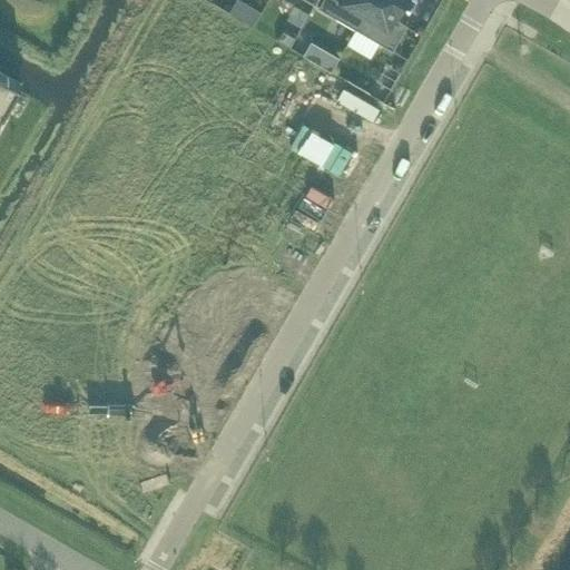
[(208,0),(202,0),(199,6),(212,12),(216,5),(208,0)]
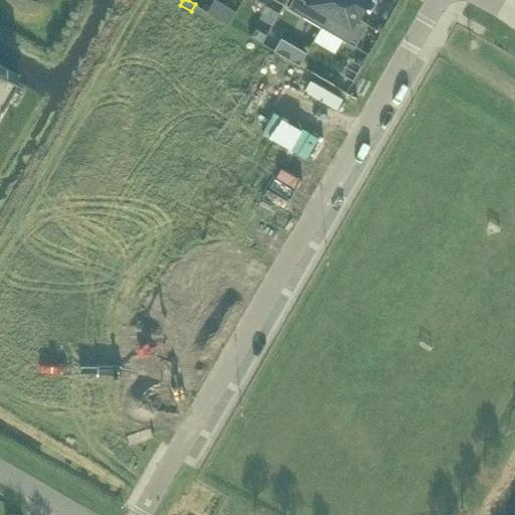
[(291,0),(288,6),(322,25),(336,0),(291,0)]
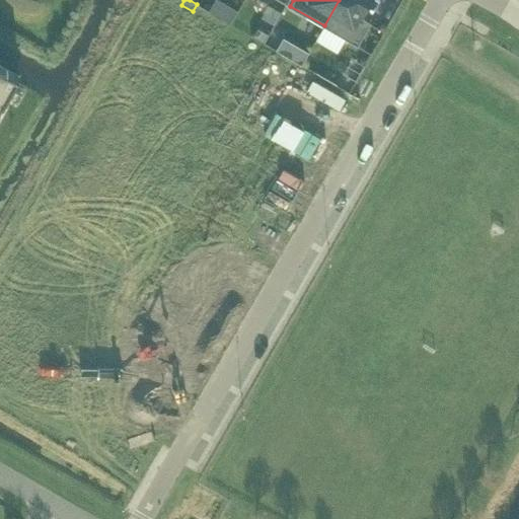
[(339,0),(324,25),(358,45),(371,22),(360,16),(369,0),(339,0)]
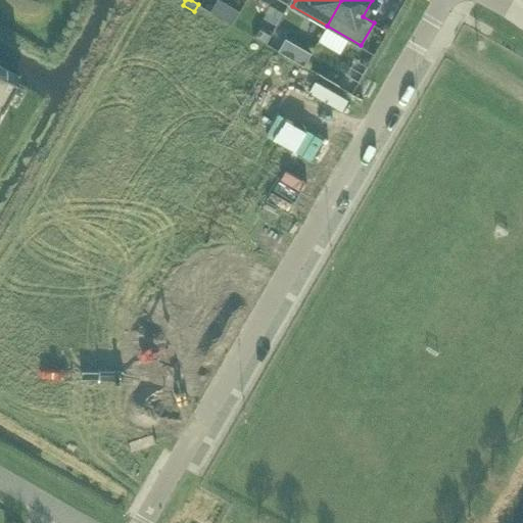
[(231,5),(224,18),(232,24),(240,10),(231,5)]
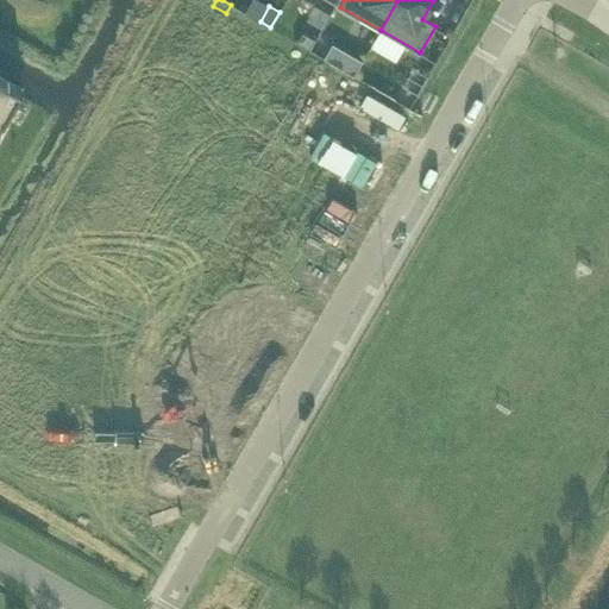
[(256,27),(251,36),(264,44),(269,35),(256,27)]
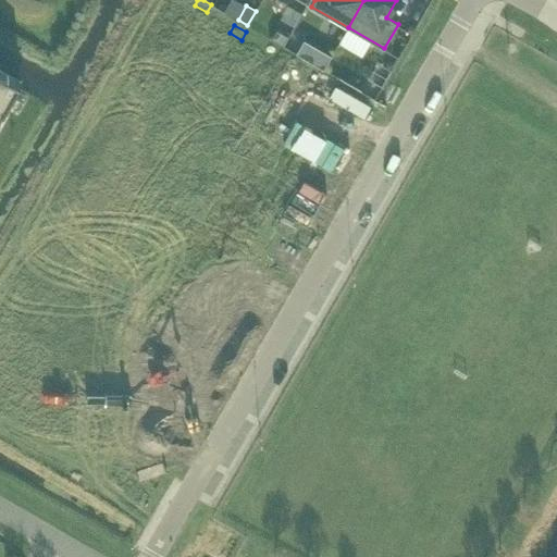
[(271,39),(282,45),(287,36),(276,29),(271,39)]
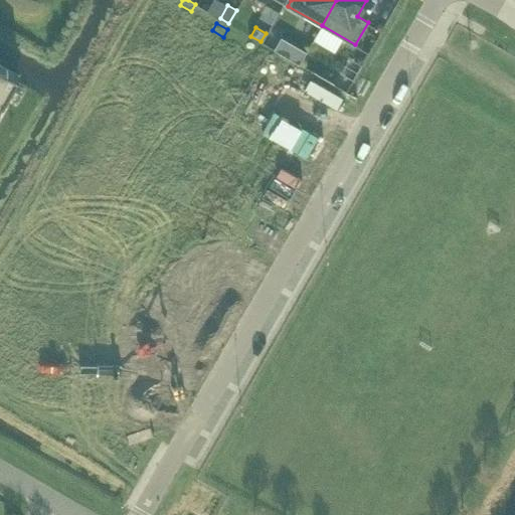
[(227,29),(223,37),(233,43),(237,35),(227,29)]
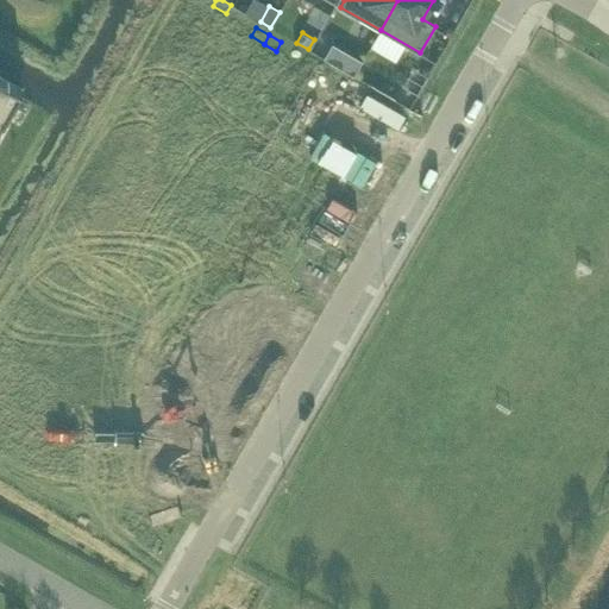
[(347,52),(339,67),(353,76),(362,62),(347,52)]
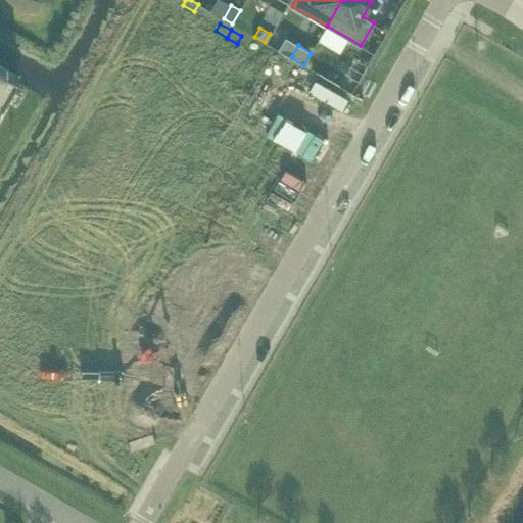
[(0,110),(0,107),(2,104),(3,105),(8,97),(15,85),(17,80),(19,78),(0,65),(0,110)]
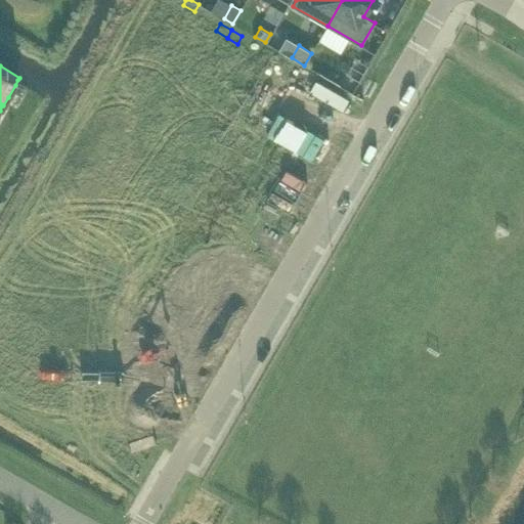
[(264,71),(258,81),(265,85),(271,75),(264,71)]
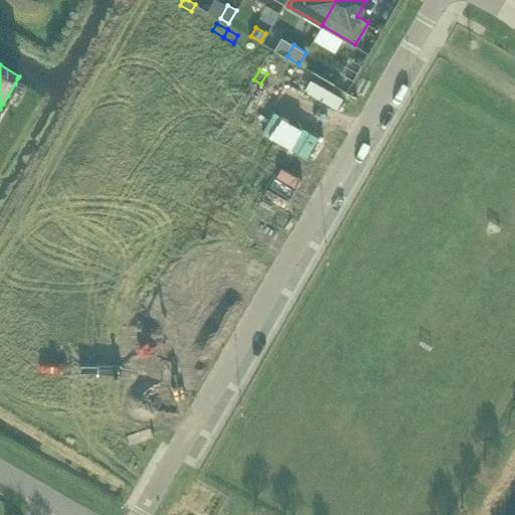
[(303,81),(291,102),(318,117),(330,98),(303,81)]
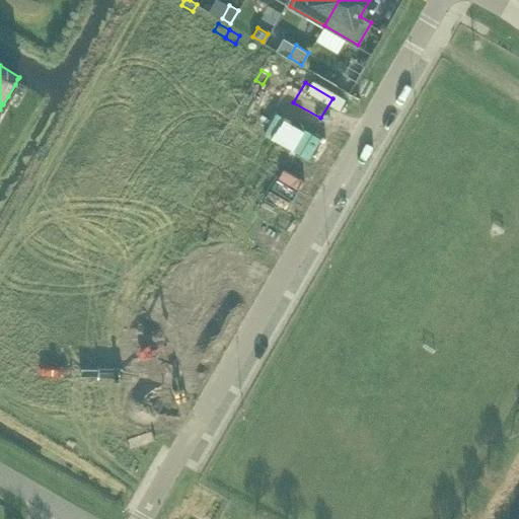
[(250,89),(244,99),(252,103),(258,93),(250,89)]
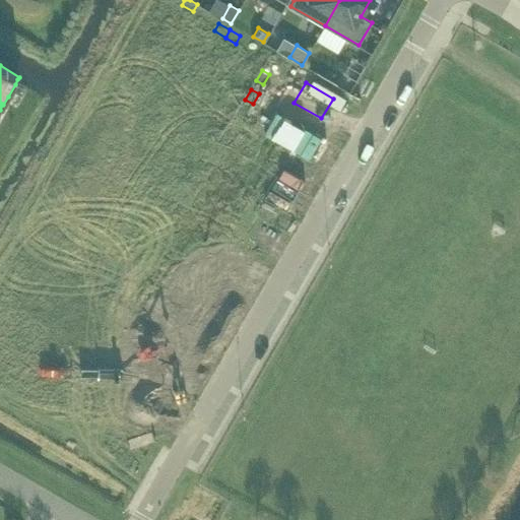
[(245,100),(239,110),(246,115),(253,104),(245,100)]
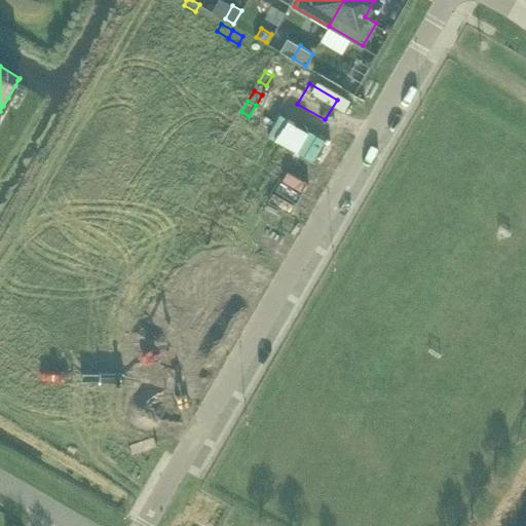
[(297,104),(286,122),(313,139),(325,119),(297,104)]
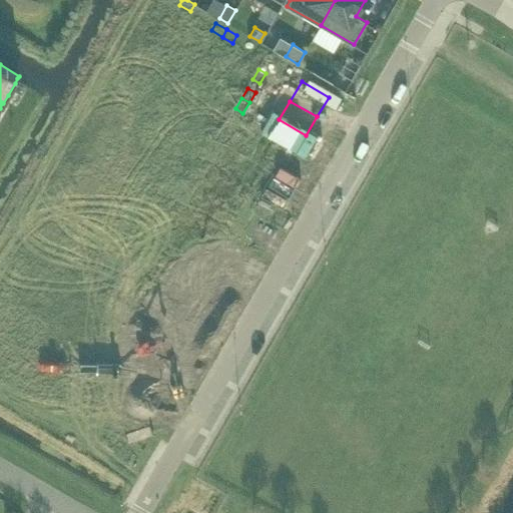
[(279,119),(269,138),(296,154),(306,135),(279,119)]
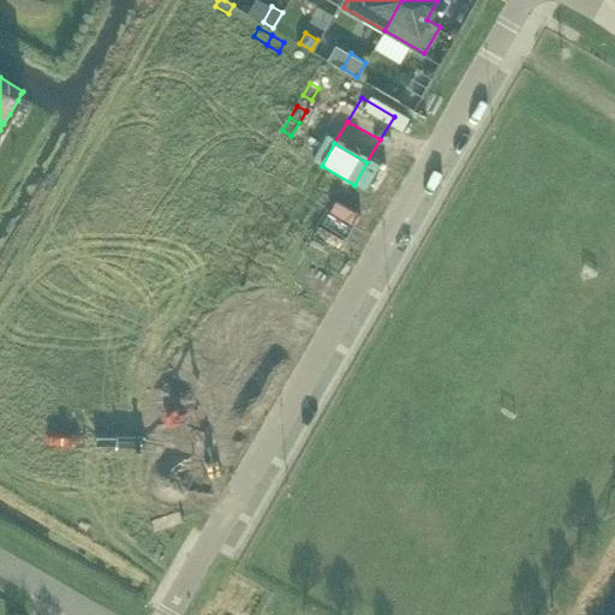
[(272,150),(264,162),(273,167),(280,155),(272,150)]
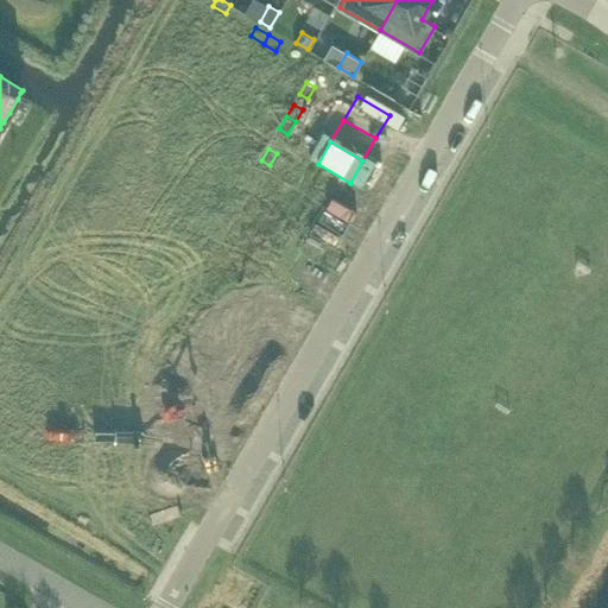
[(261,160),(254,173),(263,178),(270,165),(261,160)]
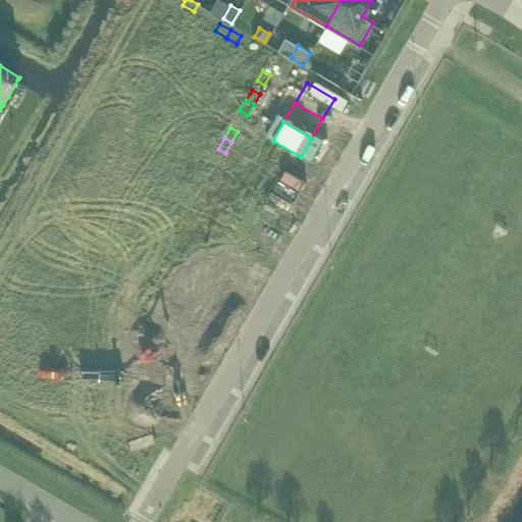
[(273,141),(262,160),(290,175),(301,157),(273,141)]
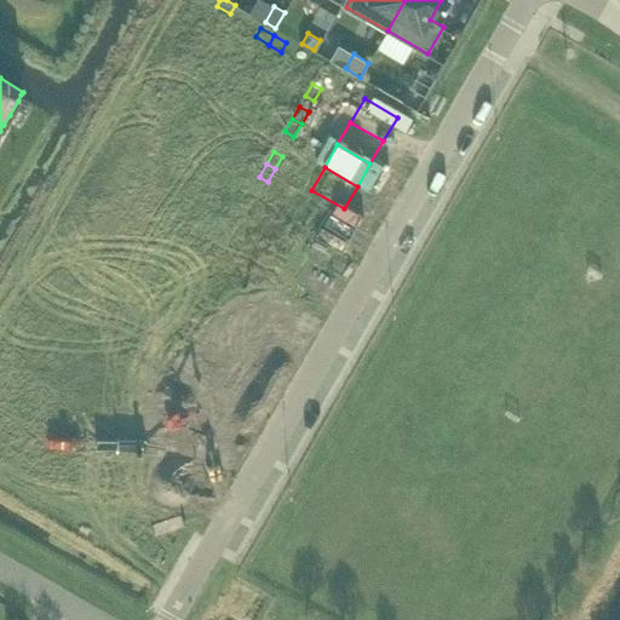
[(311,190),(298,213),(331,233),(344,208),(311,190)]
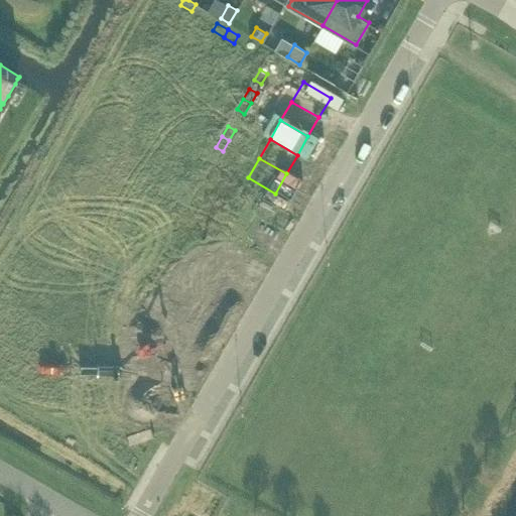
[(161,240),(154,251),(162,255),(168,244),(161,240)]
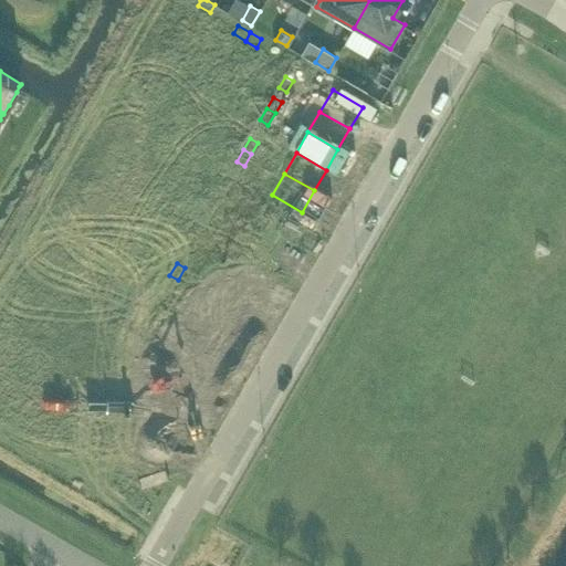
[(169,275),(163,286),(171,291),(178,280),(169,275)]
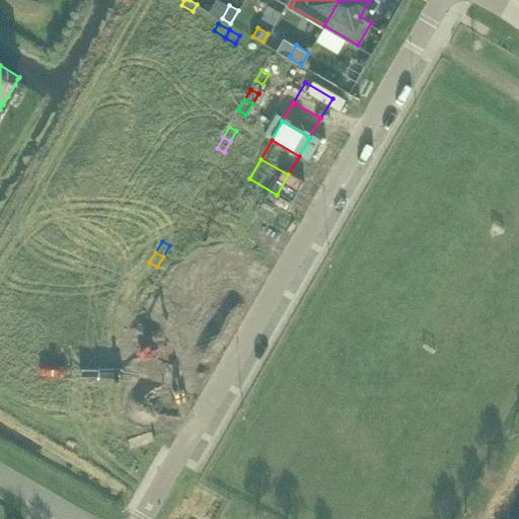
[(13,272),(9,280),(19,286),(23,278),(13,272)]
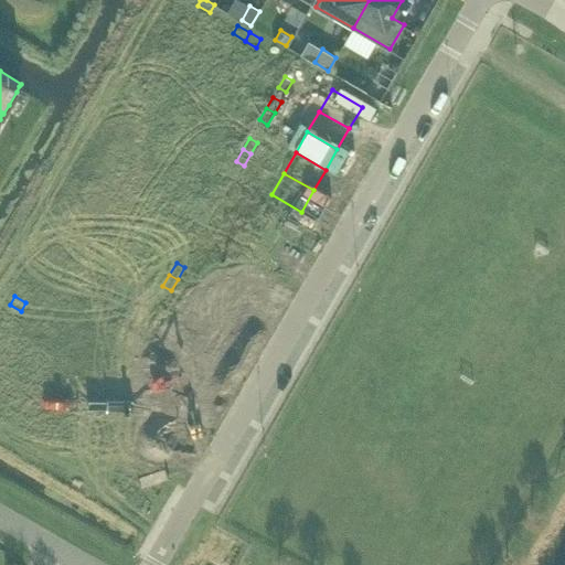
[(25,302),(21,311),(33,318),(38,310),(25,302)]
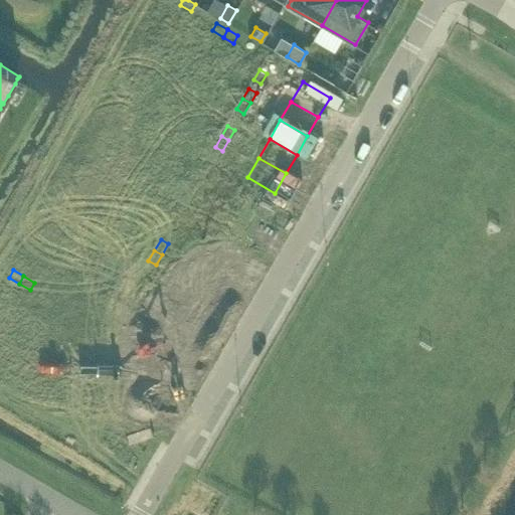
[(139,278),(133,288),(140,292),(146,282),(139,278)]
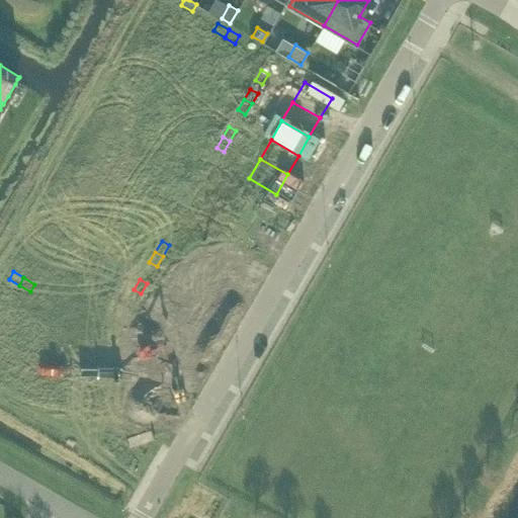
[(134,289),(127,300),(135,305),(141,293),(134,289)]
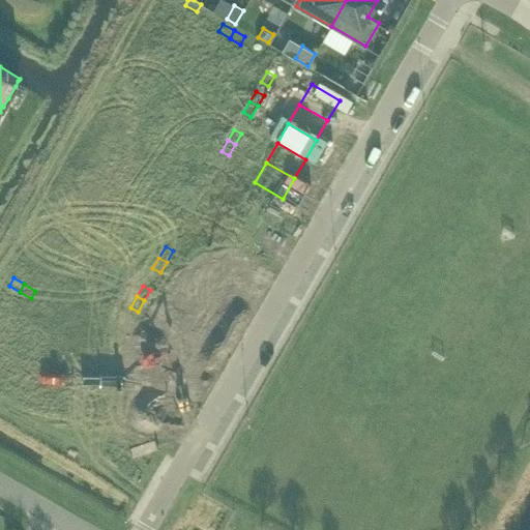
[(64,299),(59,307),(70,314),(75,306),(64,299)]
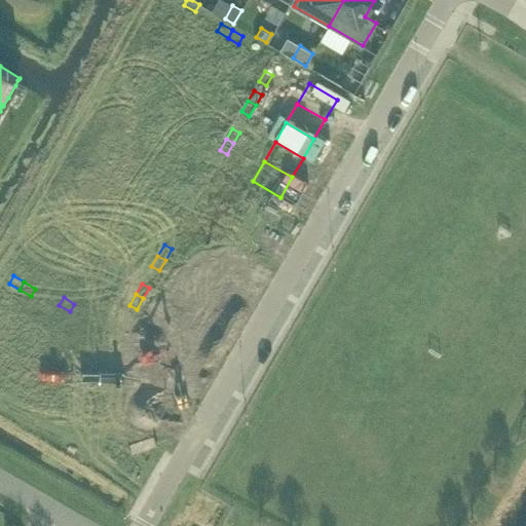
[(74,304),(70,311),(80,317),(85,310),(74,304)]
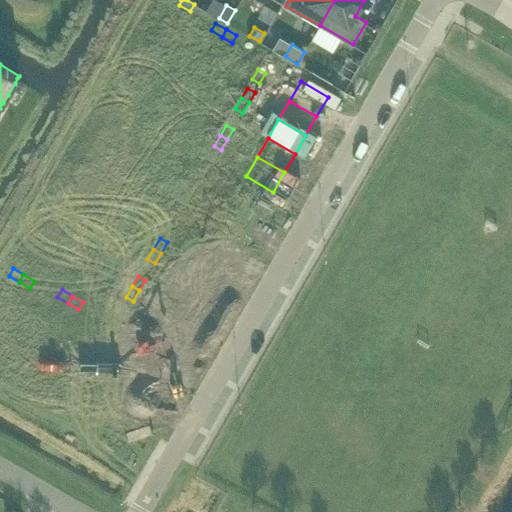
[(121,305),(115,316),(122,320),(128,309),(121,305)]
